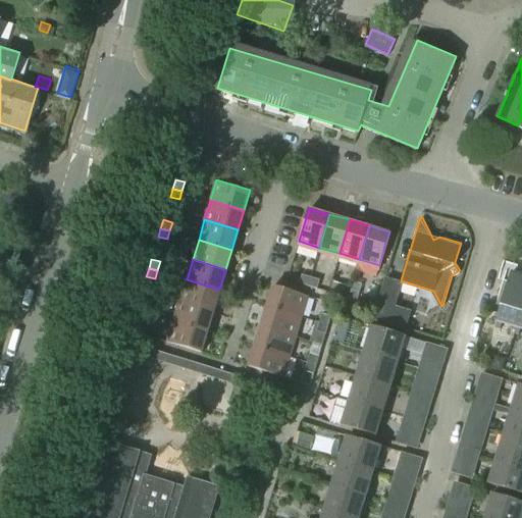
[(515,330),(521,306),(521,273),(512,270),(497,319),(498,320),(496,325),(501,326),(502,320),(516,325),(514,330),(515,330)]
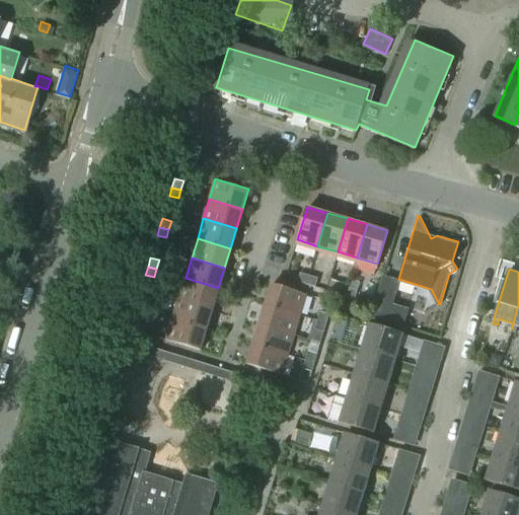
[(307,281),(309,273),(300,270),(297,278),(307,281)]
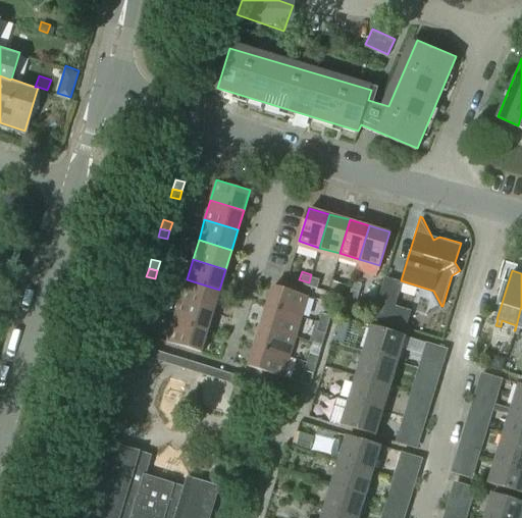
[(317,285),(319,276),(311,274),(309,282),(317,285)]
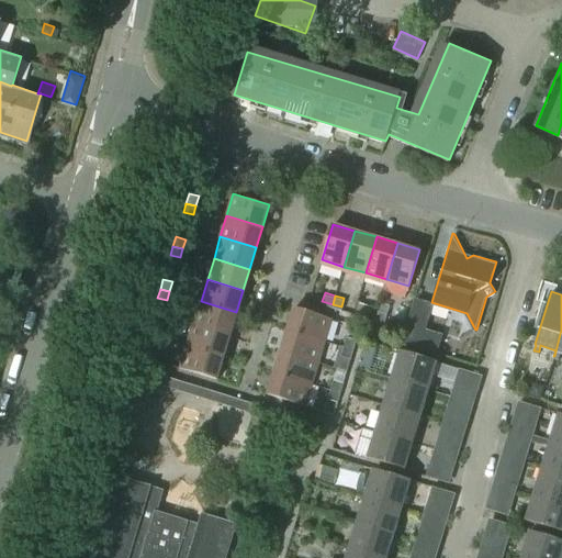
[(231,333),(236,312),(201,301),(194,322),(231,333)]
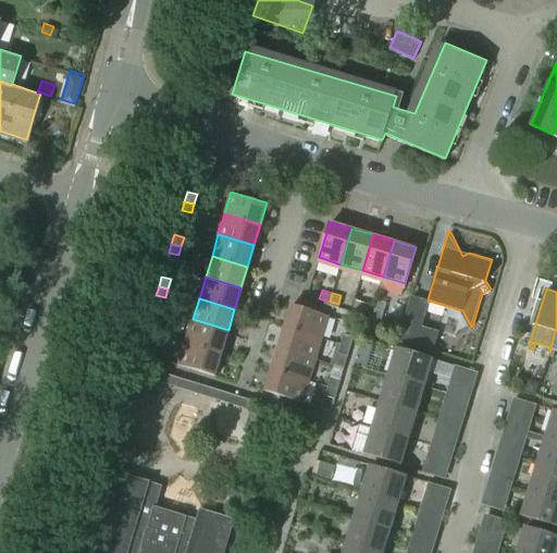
[(356,299),(353,309),(364,312),(368,303),(356,299)]
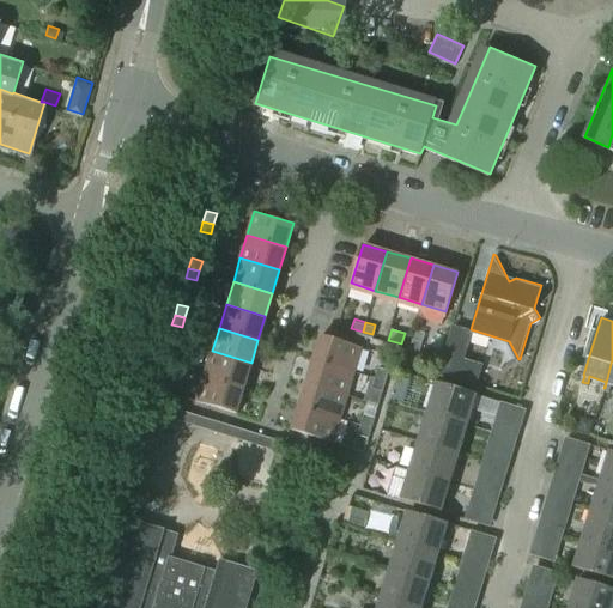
[(354,369),(362,345),(322,333),(315,357),(354,369)]
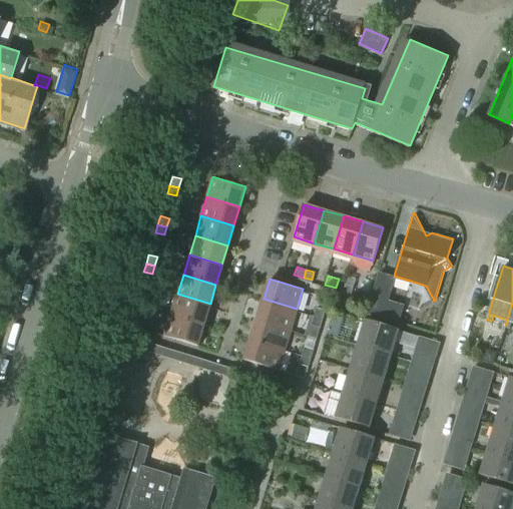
[(348,302),(354,283),(346,280),(343,289),(340,299),(348,302)]
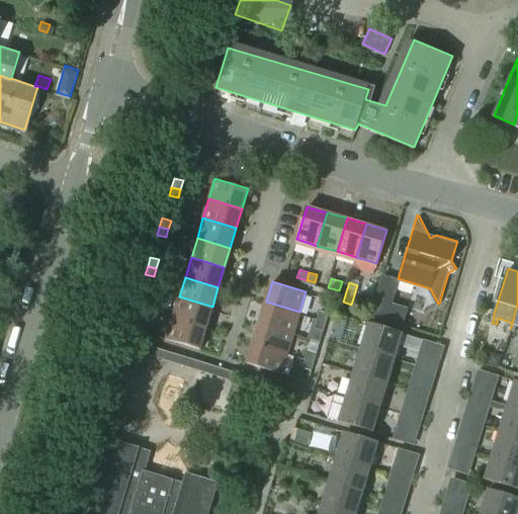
[(144,308),(147,298),(138,296),(136,305),(144,308)]
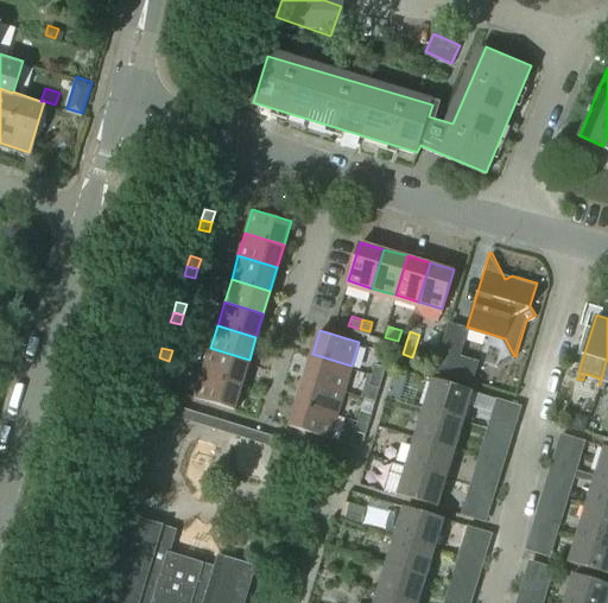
[(242,382),(249,360),(210,348),(203,372),(242,382)]
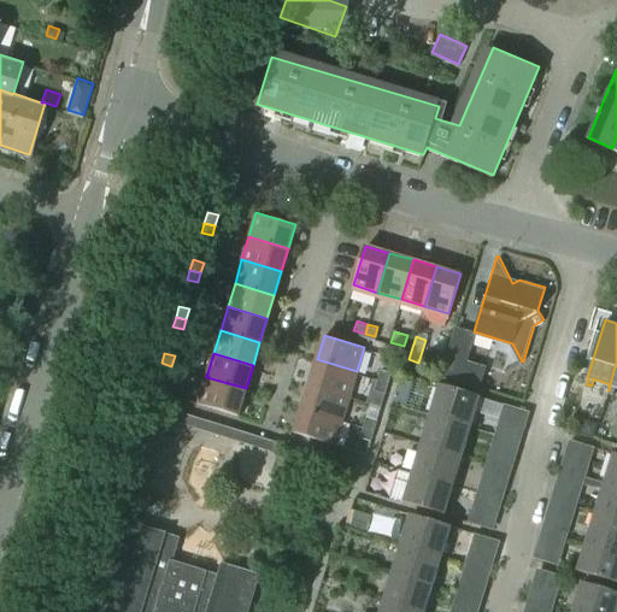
[(460,375),(466,359),(448,353),(442,369),(460,375)]
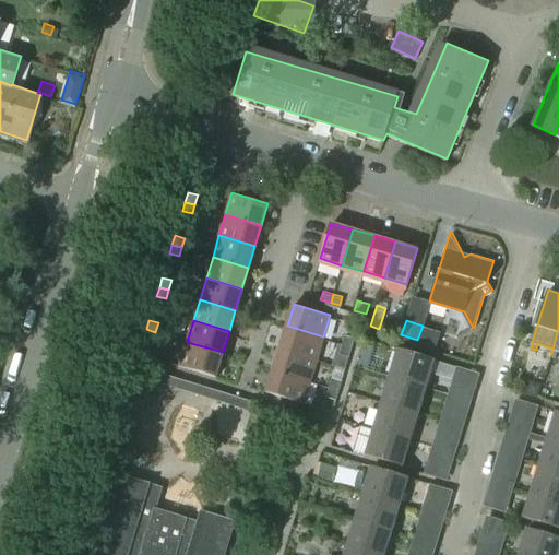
[(317,358),(323,337),(287,326),(281,346),(317,358)]
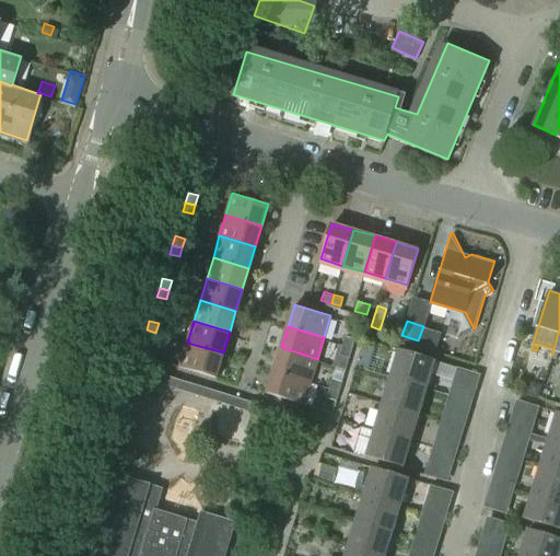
[(153,342),(155,333),(147,329),(143,339),(153,342)]
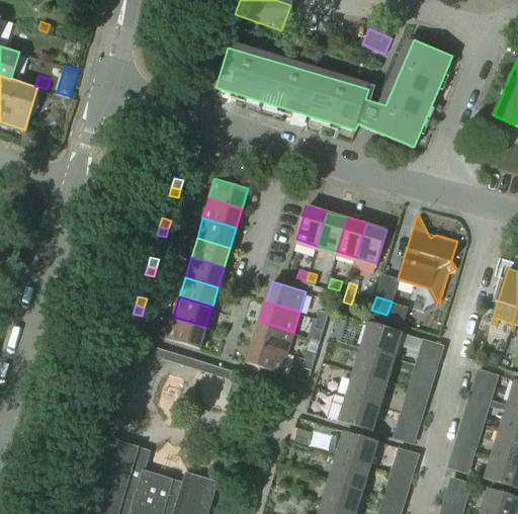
[(326,320),(329,310),(320,308),(317,317),(326,320)]
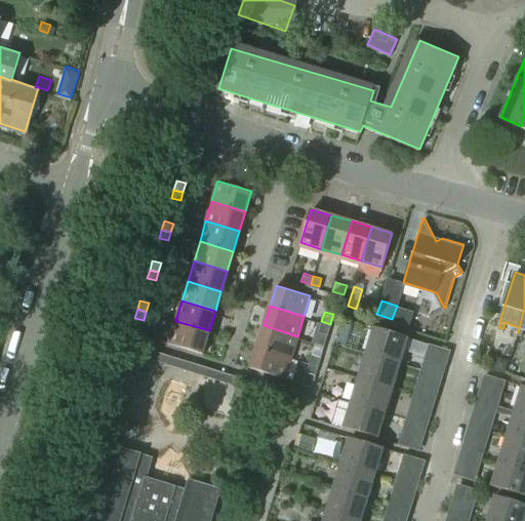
[(203,352),(209,330),(175,321),(169,342),(203,352)]
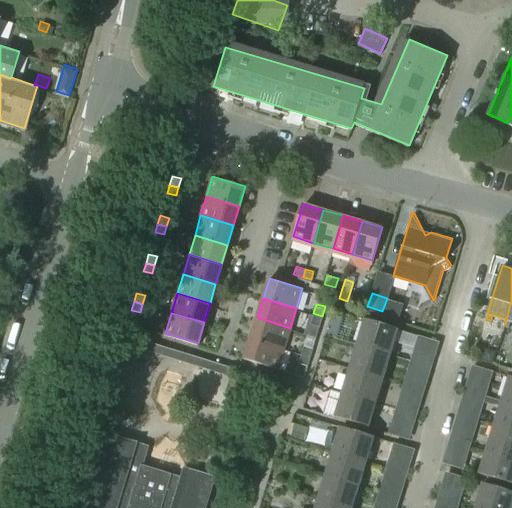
[(319,324),(322,316),(313,313),(310,322),(319,324)]
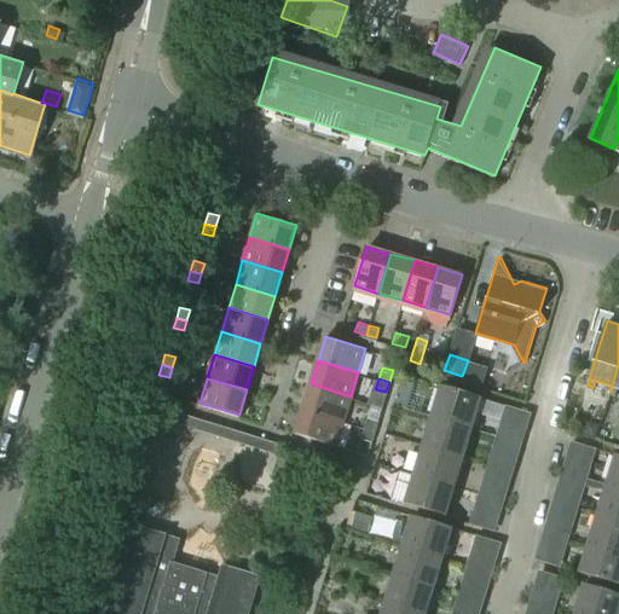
[(343,420),(351,397),(311,383),(304,407),(343,420)]
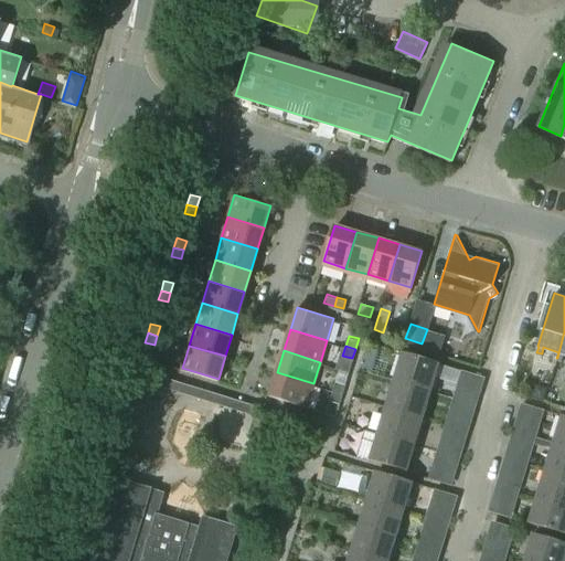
[(433,389),(441,361),(404,350),(395,378),(433,389)]
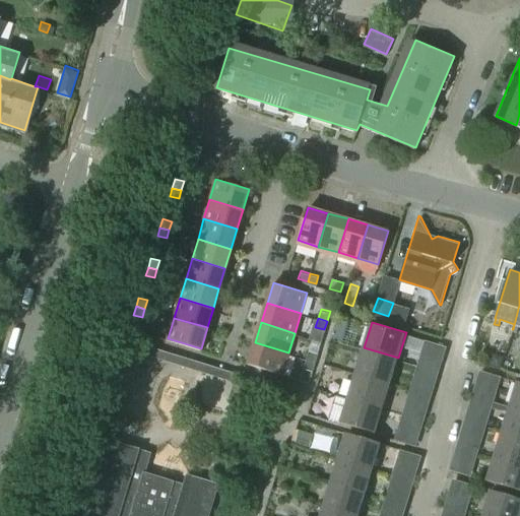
[(282,373),(288,352),(255,342),(249,363),(282,373)]
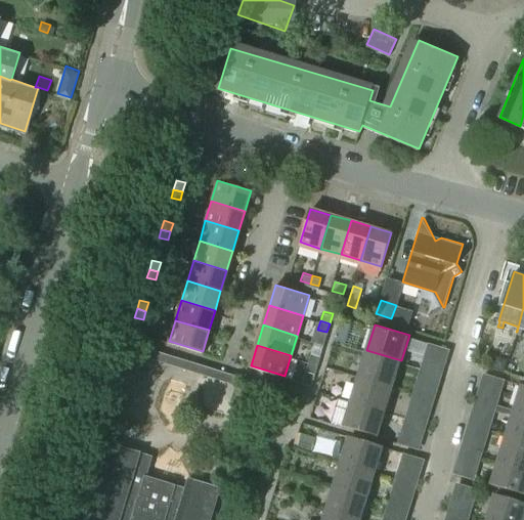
[(394,385),(401,360),(366,350),(359,375),(394,385)]
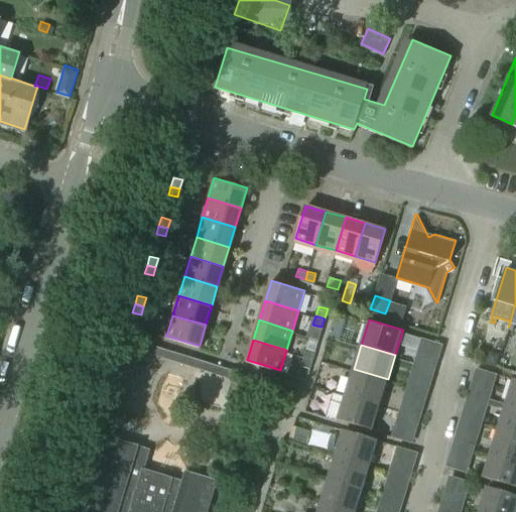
[(312,358),(315,349),(306,346),(303,355),(312,358)]
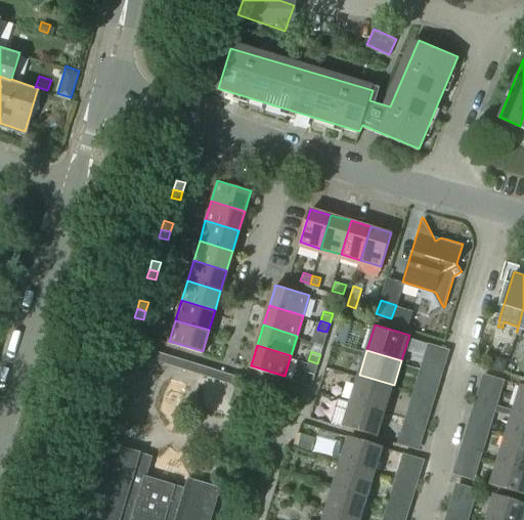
[(496,353),(493,364),(505,367),(508,357),(496,353)]
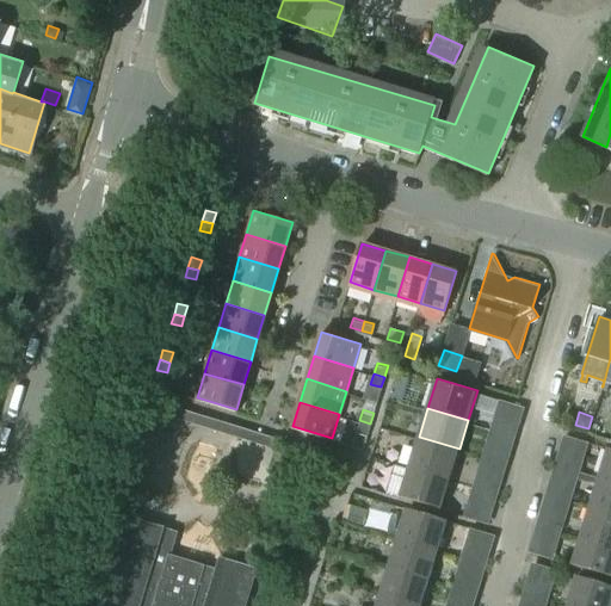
[(366,433),(370,424),(359,420),(357,430),(366,433)]
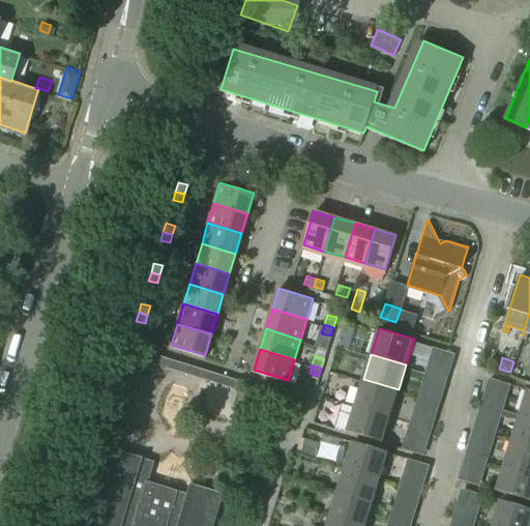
[(434,381),(438,368),(428,364),(423,377),(434,381)]
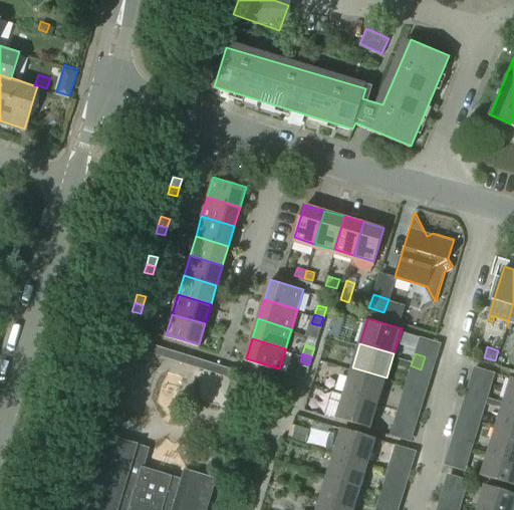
[(432,372),(436,359),(425,356),(421,369),(432,372)]
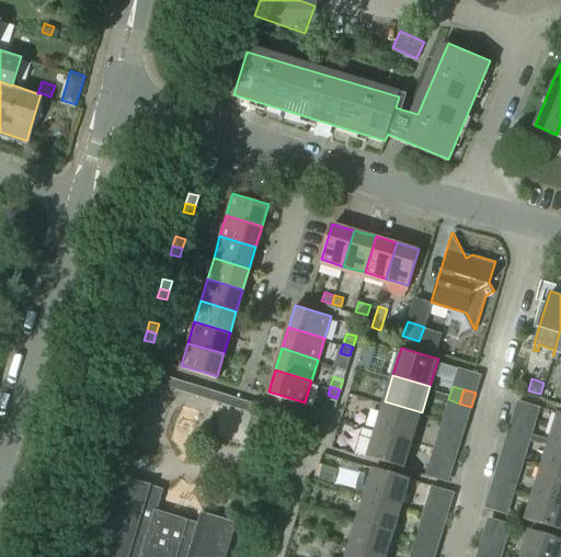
[(413,440),(422,412),(385,401),(377,428),(413,440)]
